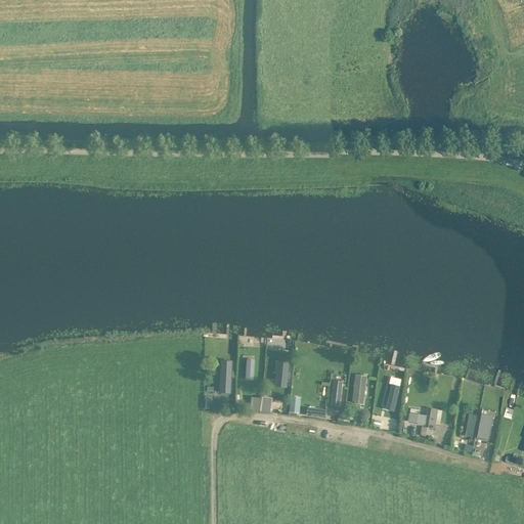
[(247,357),(246,362),(242,362),(241,374),(251,375),(253,358),(247,357)]
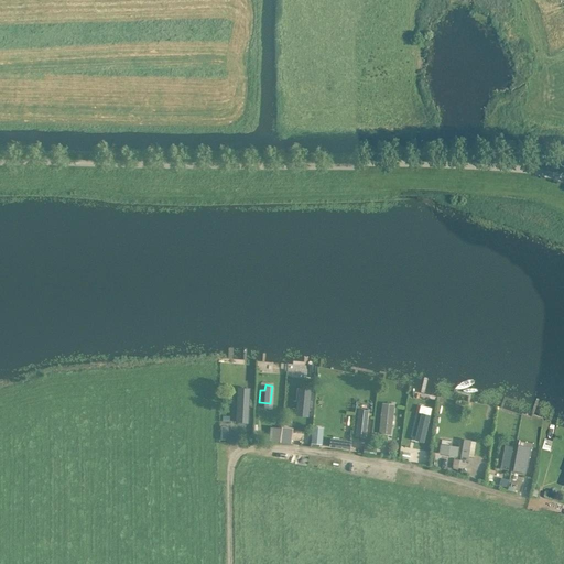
[(247,420),(248,386),(237,386),(236,419),(247,420)]
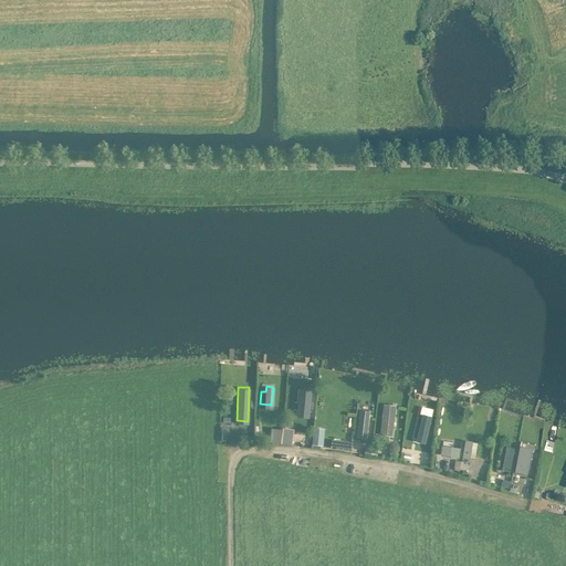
[(311,388),(302,387),(300,413),(307,415),(311,388)]
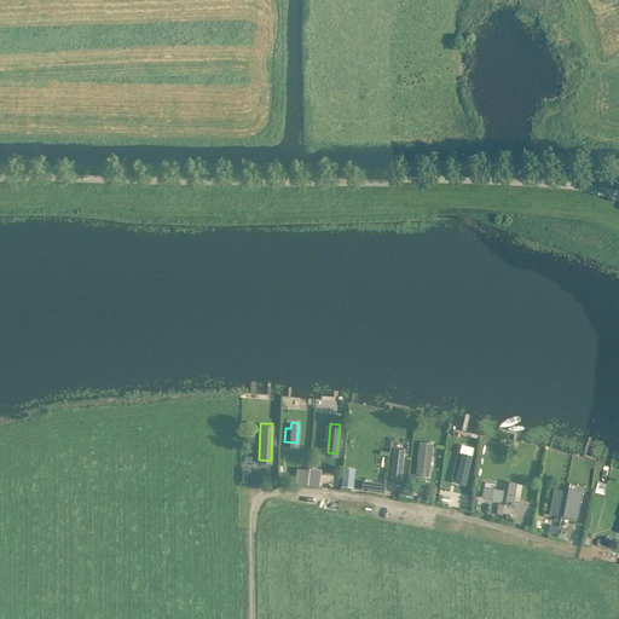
[(389,475),(399,476),(403,447),(393,446),(389,475)]
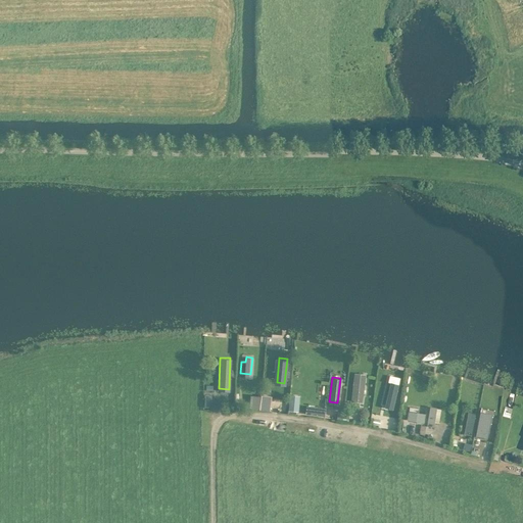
[(361,400),(363,390),(360,389),(362,378),(353,377),(350,398),(361,400)]
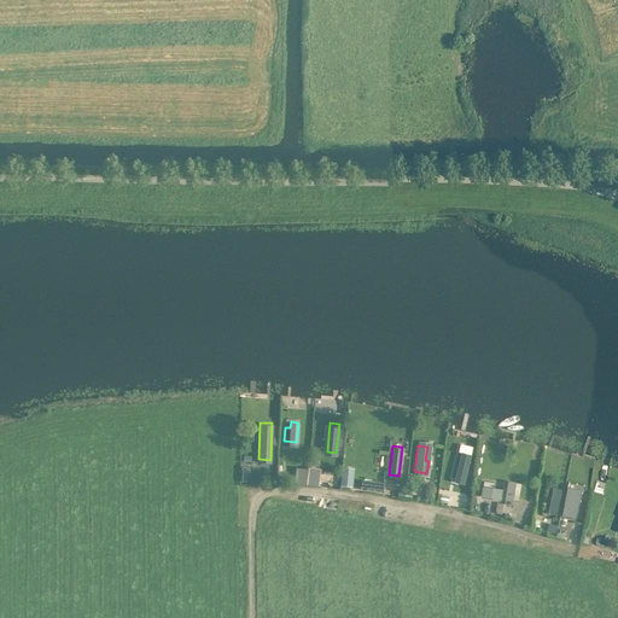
[(470,452),(461,449),(454,479),(464,481),(470,452)]
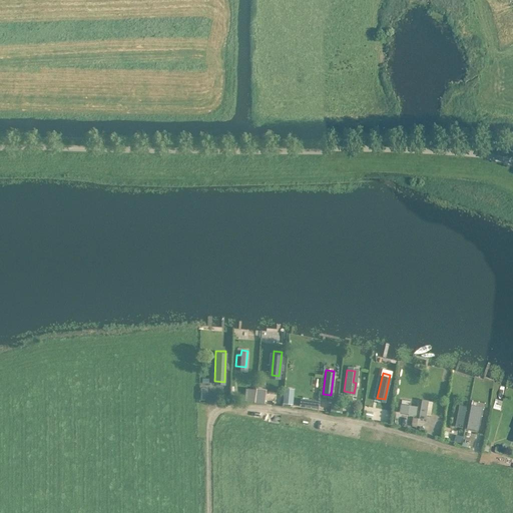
[(292,402),(294,386),(284,386),(282,401),(292,402)]
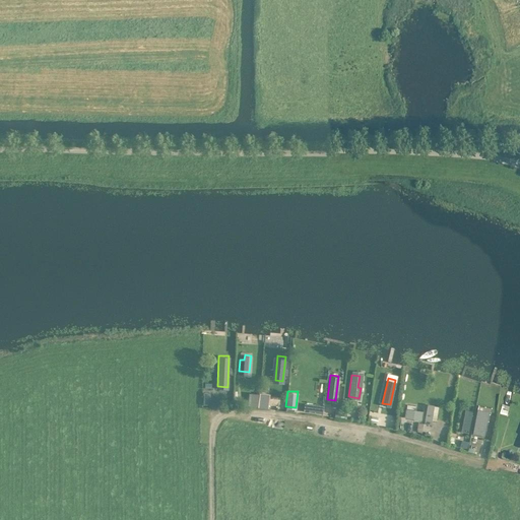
[(427,403),(424,421),(431,423),(434,404),(427,403)]
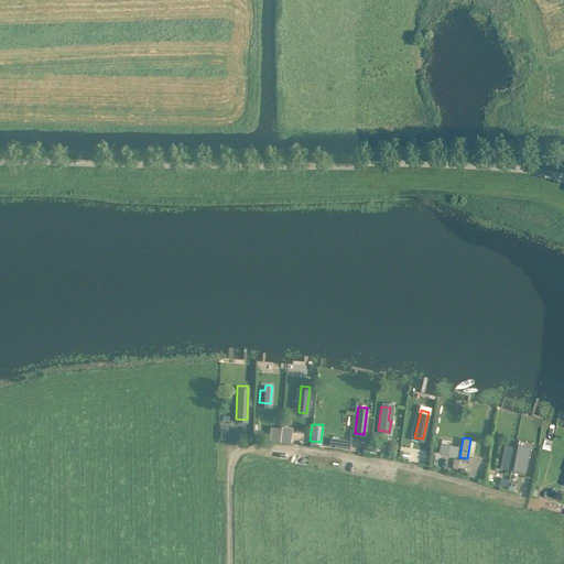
[(440,442),(438,451),(456,453),(457,444),(440,442)]
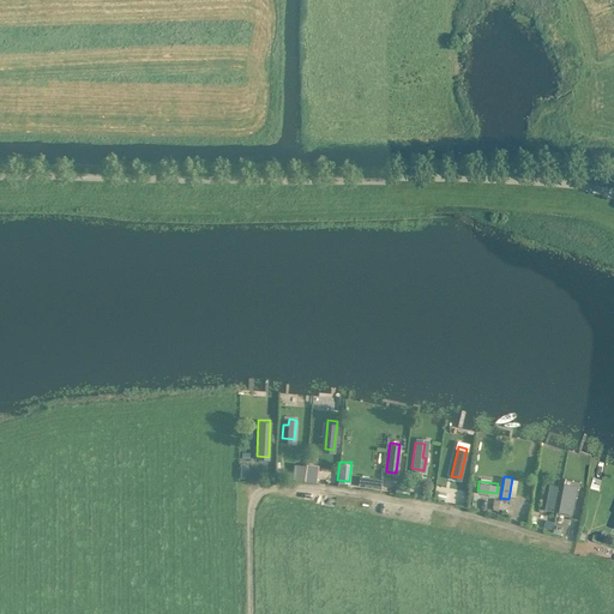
[(548,482),(543,507),(552,509),(557,483),(548,482)]
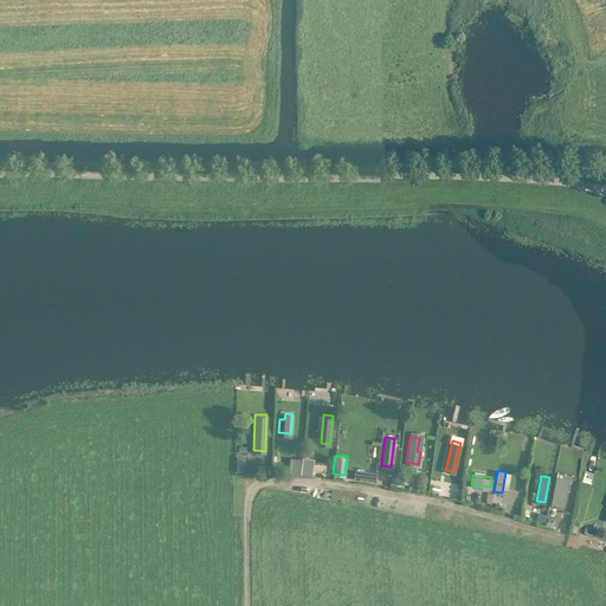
[(562,504),(567,479),(555,477),(550,502),(562,504)]
